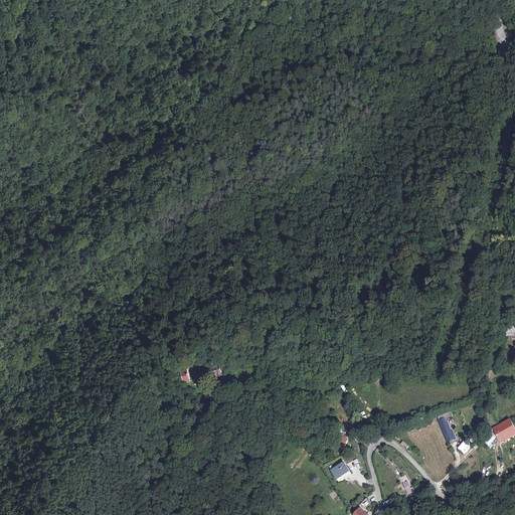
[(205,371),(219,369),(217,359),(204,361),(205,371)]
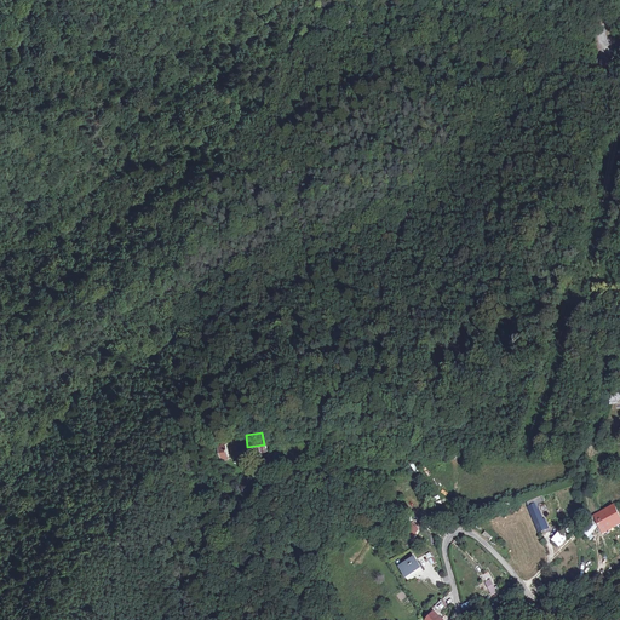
[(538,503),(529,506),(540,530),(552,526),(547,517),(546,518),(538,503)]
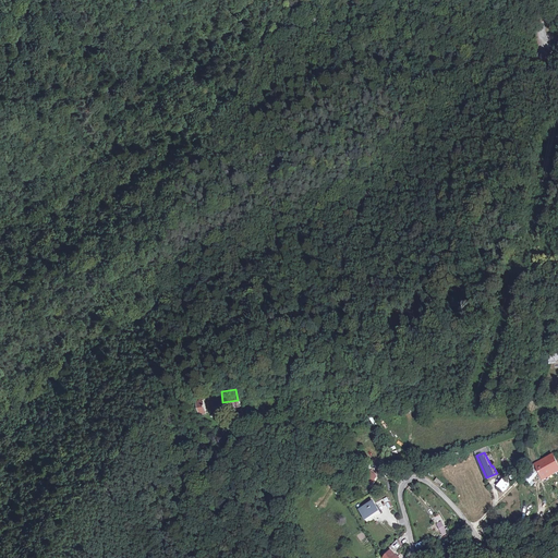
[(557,466),(553,456),(534,464),(541,478),(557,470),(557,466)]
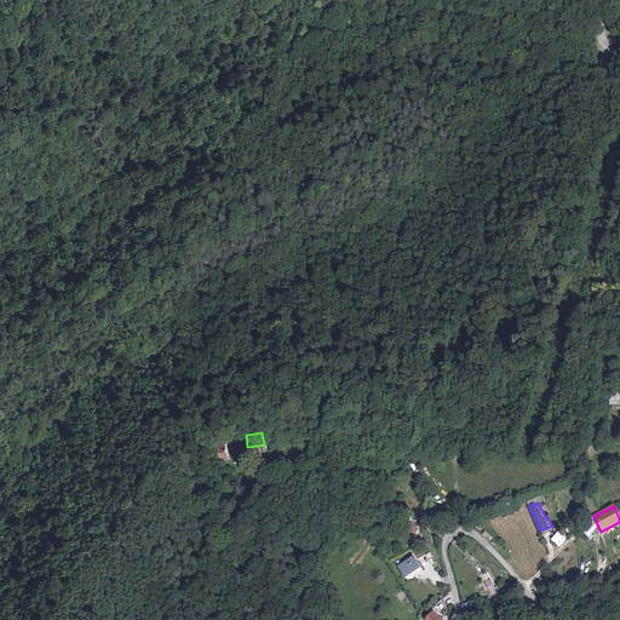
[(566,538),(558,530),(551,539),(558,546),(566,538)]
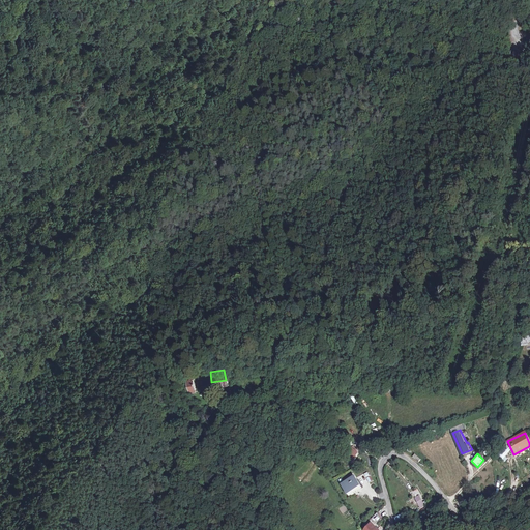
[(341,481),(348,494),(360,487),(353,474),(341,481)]
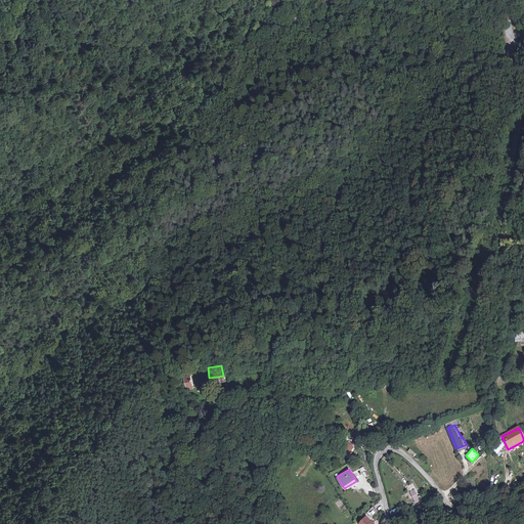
[(420,501),(415,489),(409,492),(415,504),(420,501)]
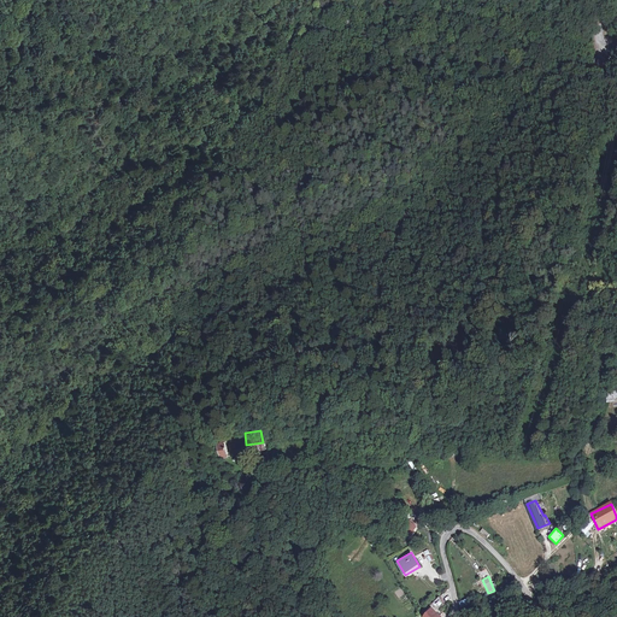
[(466,598),(458,601),(460,607),(469,604),(466,598)]
